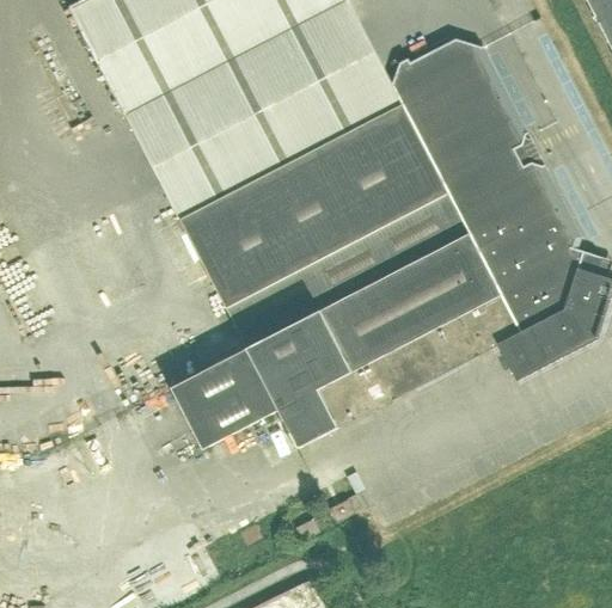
[(403,60),(391,84),(349,0),(81,0),(68,7),(248,347),(171,387),(203,449),(280,409),(299,447),(499,343),(518,379),(600,336),(611,298),(611,275),(597,271),(603,255),(577,246),(582,233),(546,166),(545,161),(550,164),(550,161),(545,159),(548,153),(538,135),(532,134),(533,128),(531,127),(530,131),(483,43),(459,35),(414,59),(411,55),(403,60)]
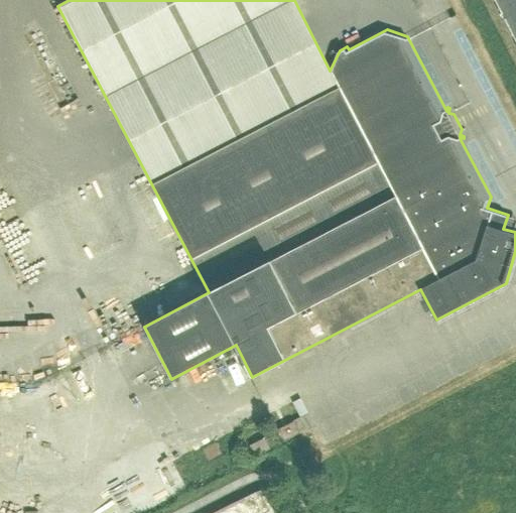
[(496,0),(515,38),(515,0),(496,0)]
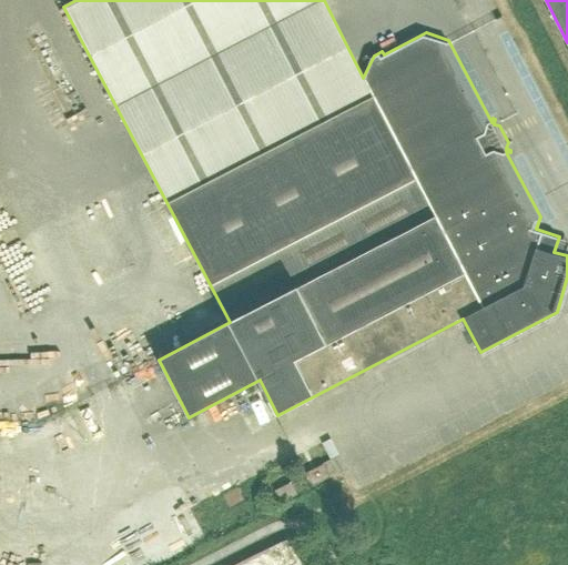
[(164,239),(180,229),(161,195),(144,204),(164,239)]
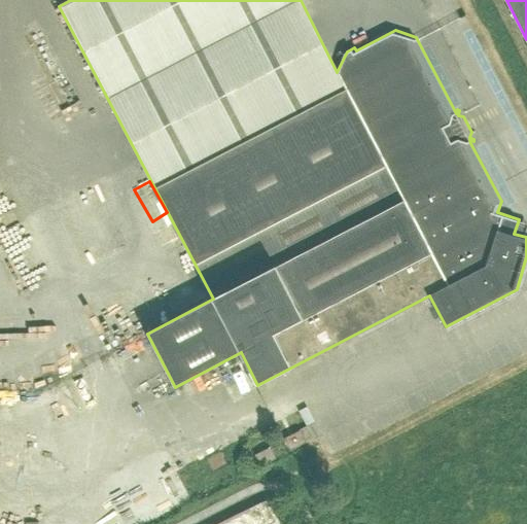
[(302,429),(285,437),(290,449),(307,441),(302,429)]
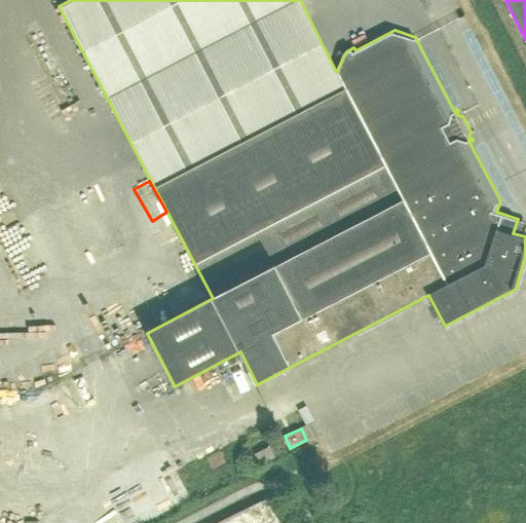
[(270,445),(256,453),(261,463),(276,455),(270,445)]
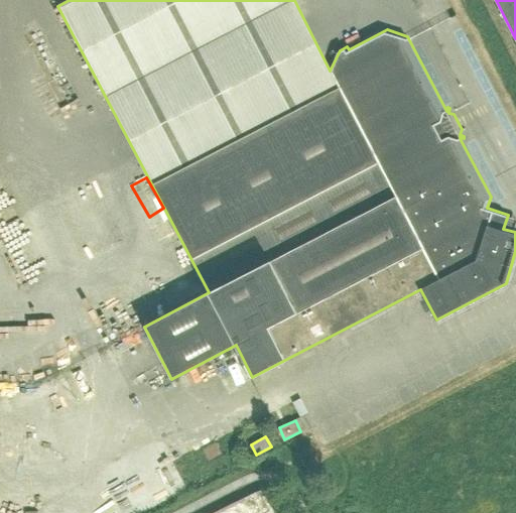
[(136,457),(155,493),(182,478),(163,442),(136,457)]
